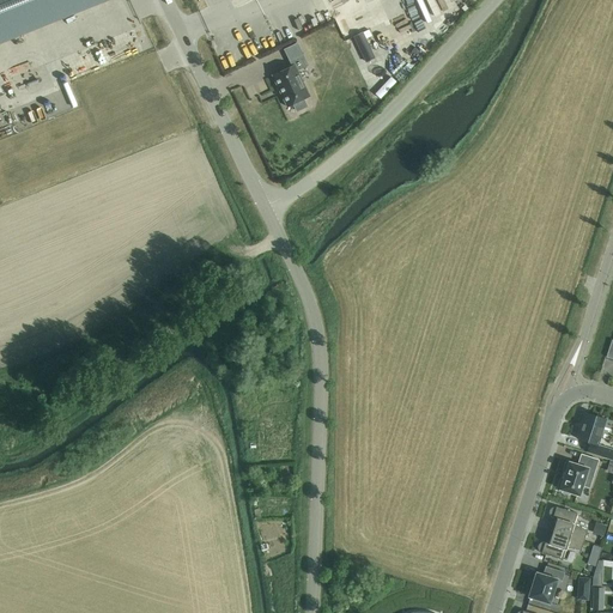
[(0,0),(0,43),(108,0),(0,0)]
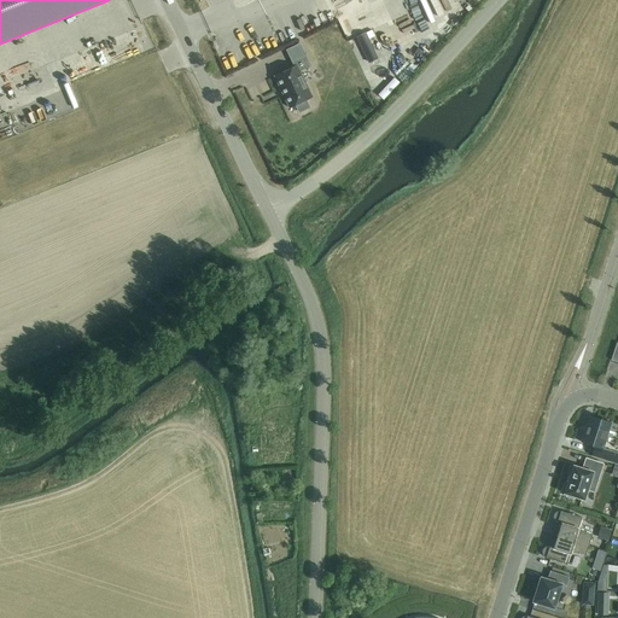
[(366,34),(357,39),(369,63),(377,59),(368,40),(375,36),(373,31),(366,34)]
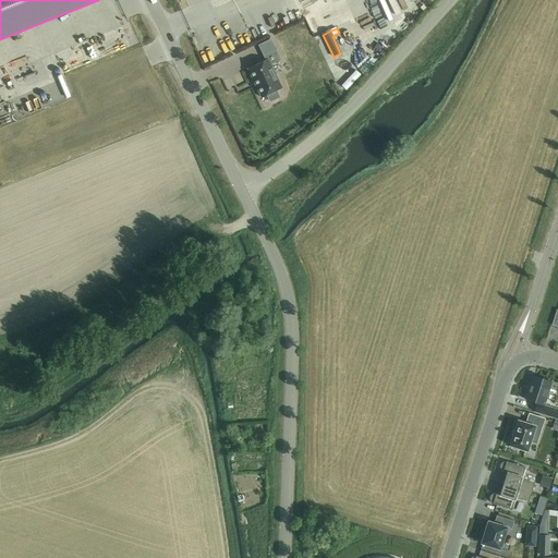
[(247,48),(250,52),(258,48),(256,43),(247,48)]
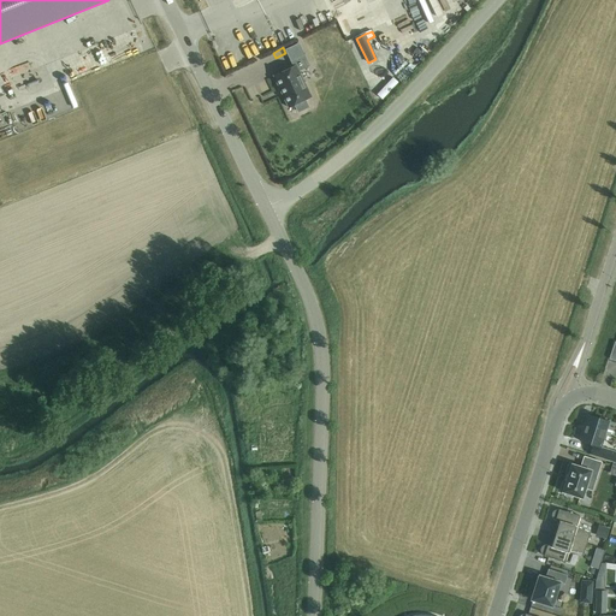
[(273,76),(279,89),(289,108),(295,105),(298,112),(308,107),(304,100),(306,100),(308,99),(311,98),(308,92),(306,84),(298,71),(303,70),(309,66),(307,60),(304,57),(297,60),(291,63),(292,66),(282,72),(273,76)]
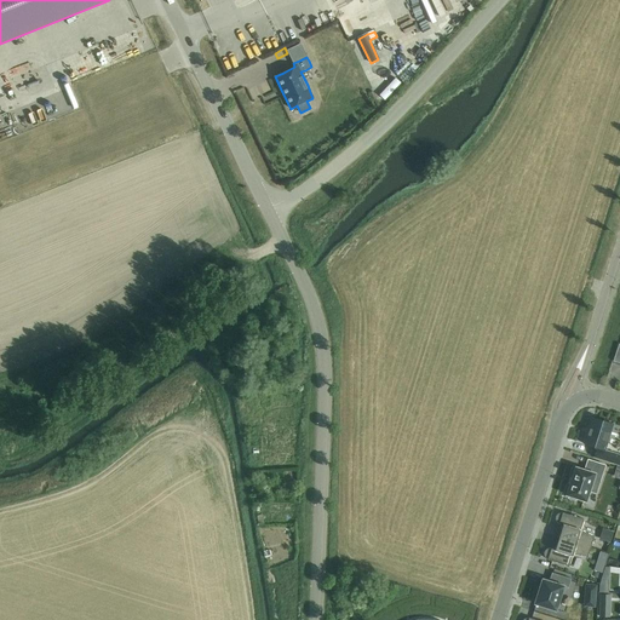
[(584,438),(583,443),(590,446),(597,448),(595,453),(593,458),(619,465),(619,455),(616,454),(604,451),(609,438),(613,424),(602,420),(591,418),(590,423),(587,428),(590,429),(589,431),(587,435),(586,434),(584,438)]
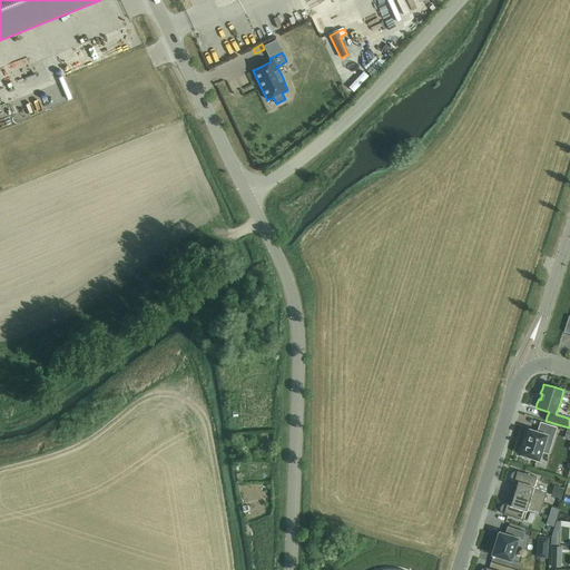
[(544,442),(547,442),(551,444),(556,431),(557,428),(556,428),(549,425),(542,423),(540,423),(539,428),(538,432),(537,432),(532,431),(530,430),(529,430),(528,431),(529,431),(527,435),(526,439),(526,440),(524,442),(523,445),(522,450),(521,454),(520,455),(522,455),(529,458),(537,460),(538,460),(538,461),(539,461),(539,460),(541,452),(544,442)]
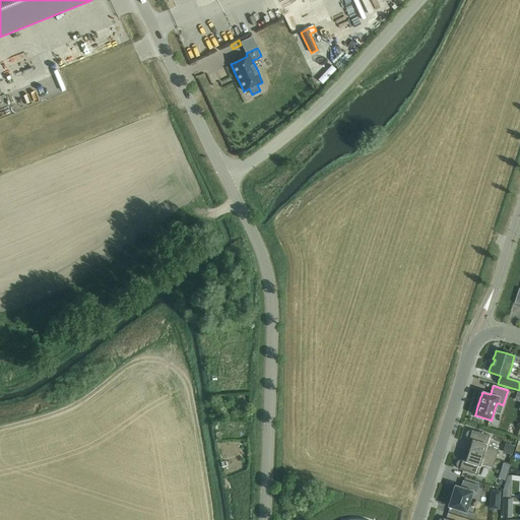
[(471,430),(471,431),(470,431),(469,431),(468,431),(468,432),(467,432),(466,433),(466,434),(465,435),(465,436),(466,436),(466,437),(466,438),(467,438),(467,439),(468,439),(469,439),(468,440),(472,441),(472,442),(469,449),(469,451),(471,452),(495,459),(497,454),(498,450),(492,447),(486,445),(489,440),(490,436),(480,433),(471,430)]
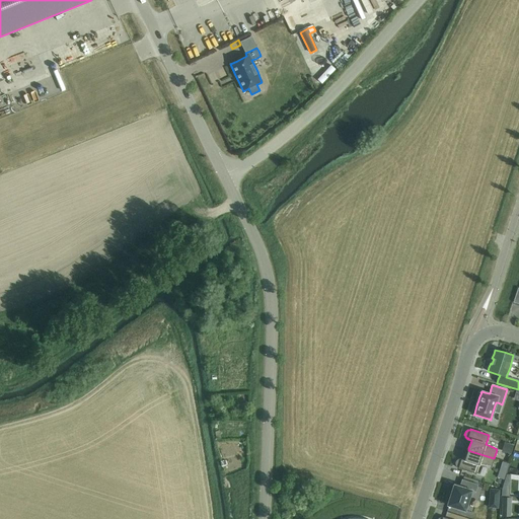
[(511,455),(514,446),(505,443),(502,452),(511,455)]
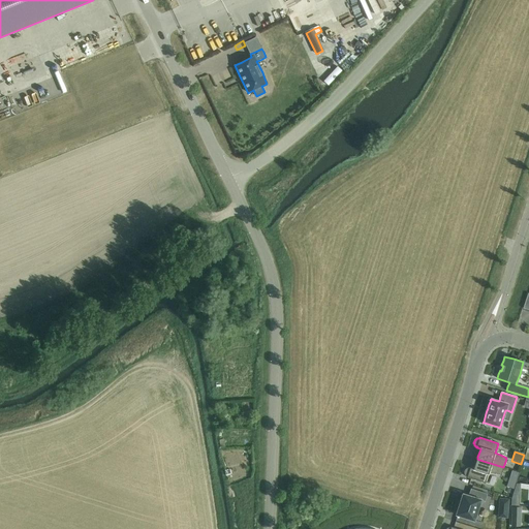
[(501,476),(503,467),(479,460),(477,459),(474,468),(474,469),(473,468),(470,468),(469,468),(468,468),(467,468),(466,469),(465,470),(465,471),(464,471),(464,472),(464,473),(464,474),(465,474),(465,475),(466,476),(467,476),(467,477),(476,480),(486,484),(488,475),(488,474),(489,474),(496,476),(500,476),(501,476)]
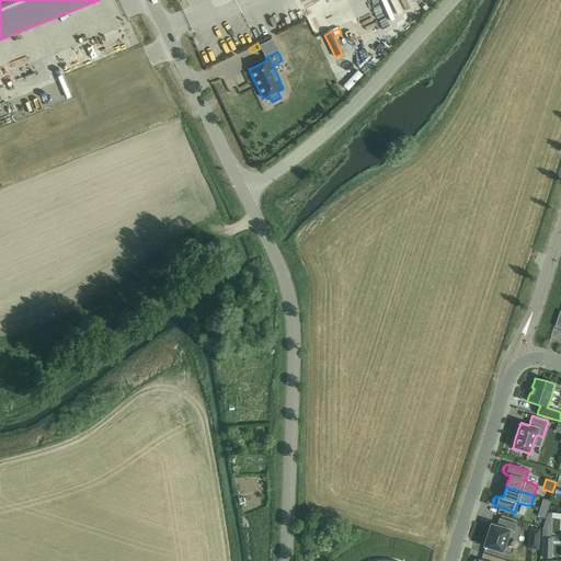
[(542,500),(540,508),(548,512),(550,502),(542,500)]
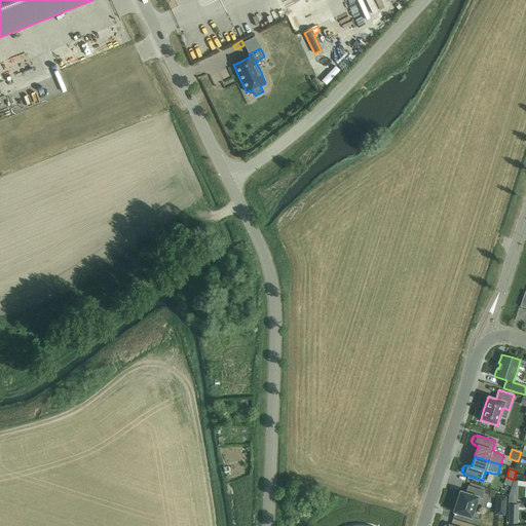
[(475,508),(478,498),(479,497),(482,498),(483,497),(485,491),(473,487),(468,486),(467,486),(467,489),(465,493),(461,491),(460,491),(459,491),(457,498),(456,502),(454,502),(453,505),(452,510),(453,511),(453,513),(462,515),(472,518),(475,508)]
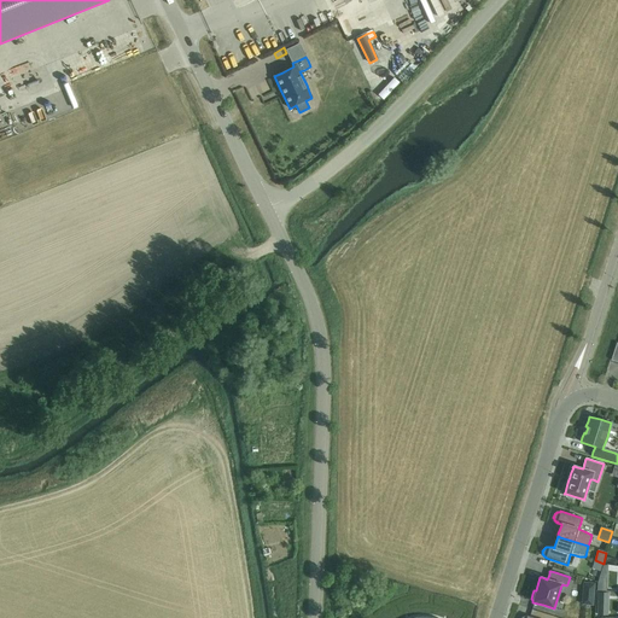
[(583,583),(582,595),(593,596),(594,584),(583,583)]
